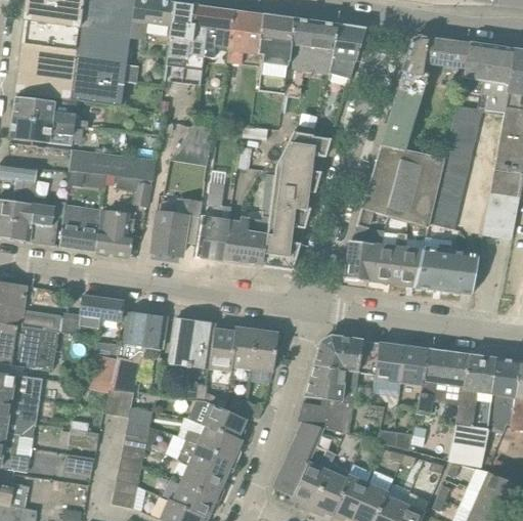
[(52,101),(71,104),(85,0),(28,0),(15,93),(52,98),(52,101)]
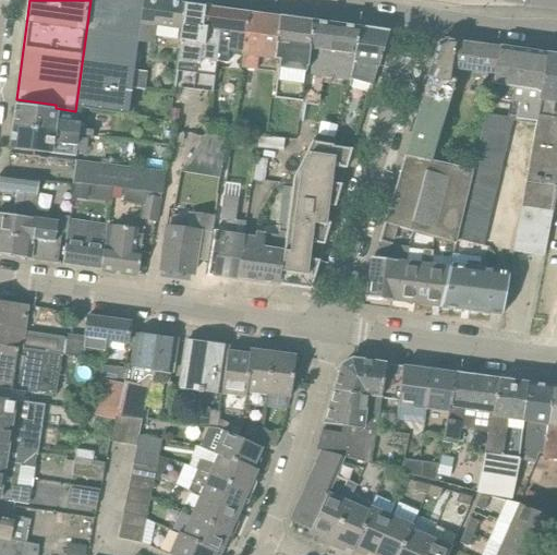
[(91,0),(75,111),(82,111),(83,106),(129,112),(132,86),(146,88),(148,70),(135,69),(138,40),(180,46),(186,2),(171,0),(91,0)]
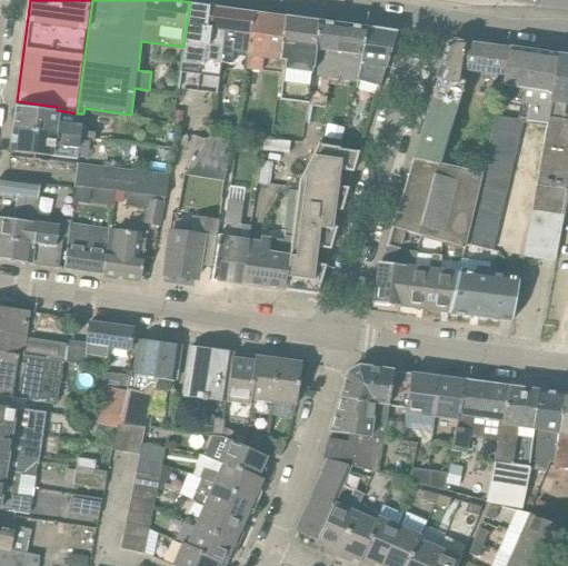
[(217,93),(222,61),(230,8),(190,2),(183,47),(177,89),(217,93)]
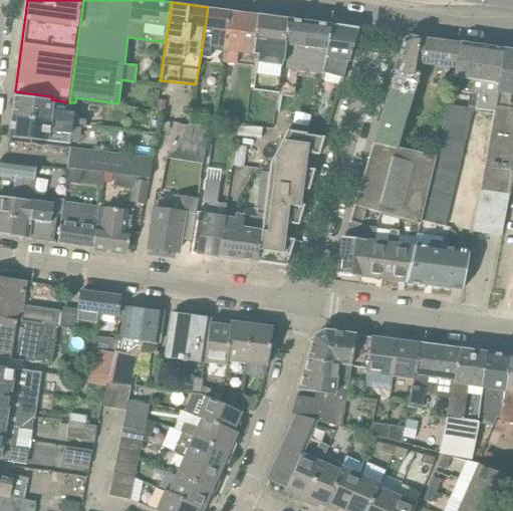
[(201,55),(224,58),(231,10),(208,7),(201,55)]
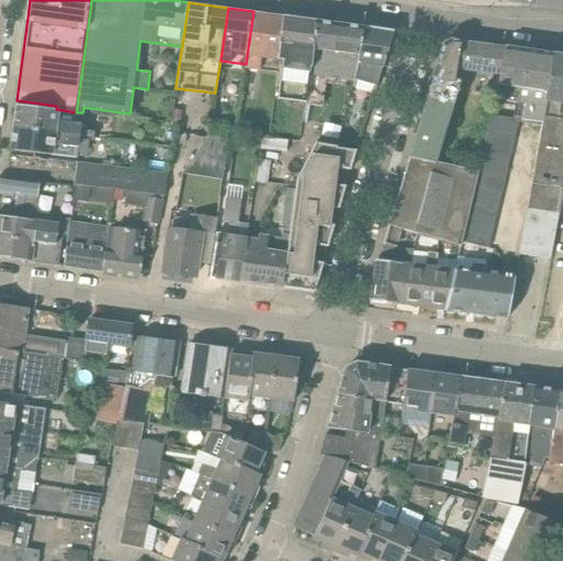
[(262,57),(283,60),(289,15),(253,11),(246,64),(246,67),(260,69),(262,57)]
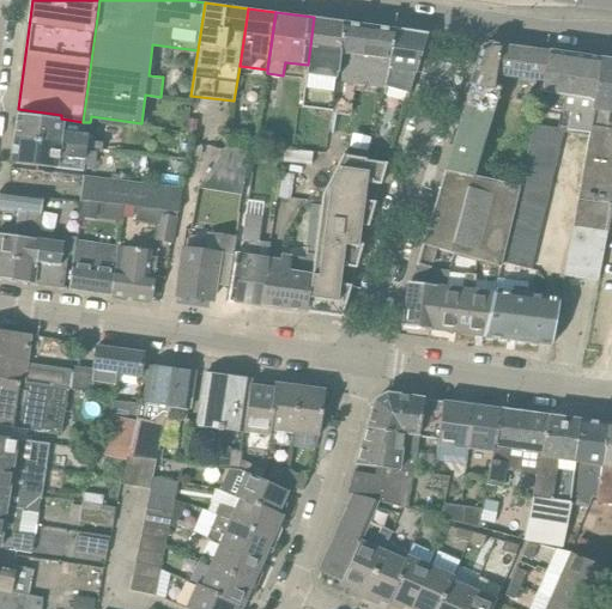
[(335,85),(337,80),(345,22),(314,17),(308,65),(307,73),(302,107),(333,109),(332,110),(351,113),(355,87),(335,85)]
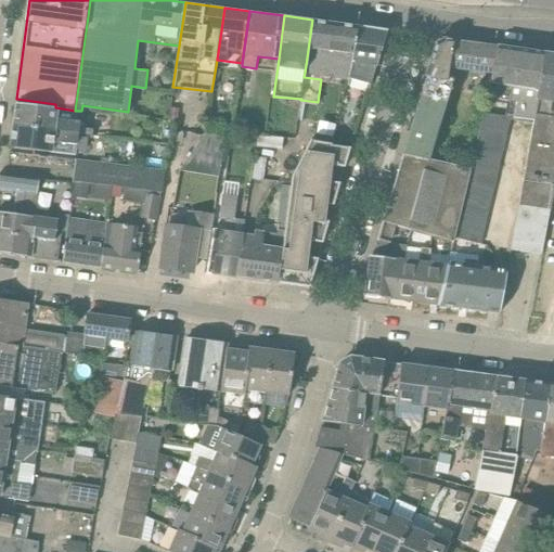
[(348,84),(352,60),(358,26),(312,20),(305,73),(342,78),(342,82),(348,84)]
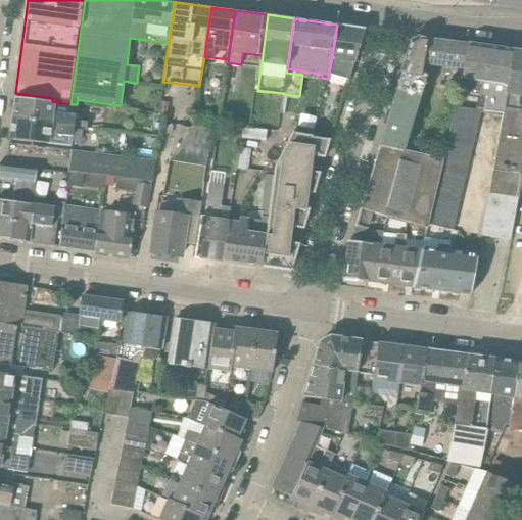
[(332,56),(356,60),(366,29),(337,25),(332,56)]
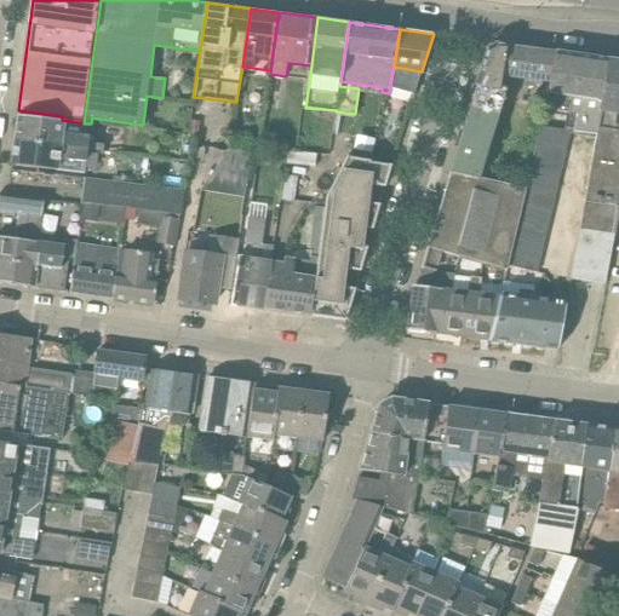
[(502,84),(504,76),(508,44),(497,42),(488,47),(479,78),(502,84)]
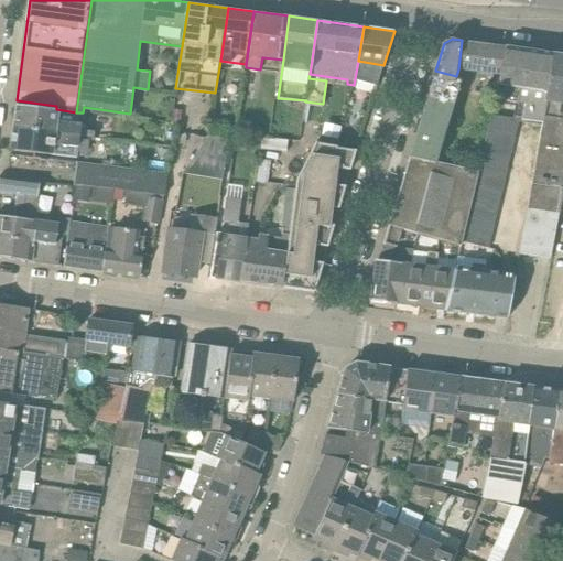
[(458,69),(500,74),(506,46),(462,40),(458,69)]
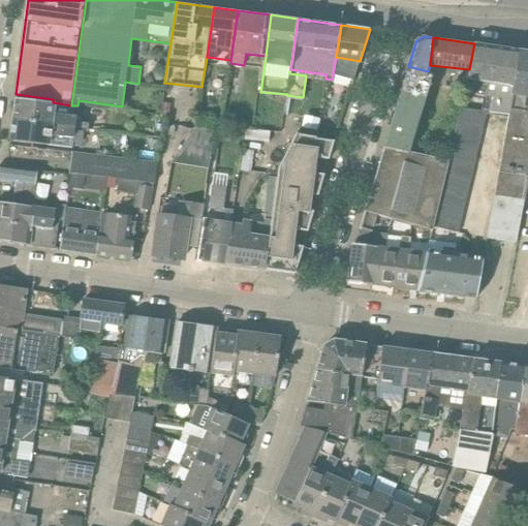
[(469,69),(466,89),(493,94),(490,113),(508,115),(520,50),(496,45),(474,42),(474,43),(469,69)]
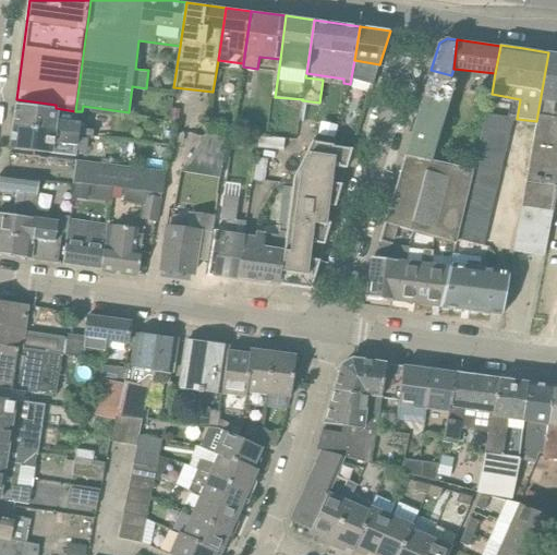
[(556,53),(548,52),(536,121),(521,207),(553,213),(556,193),(556,53)]
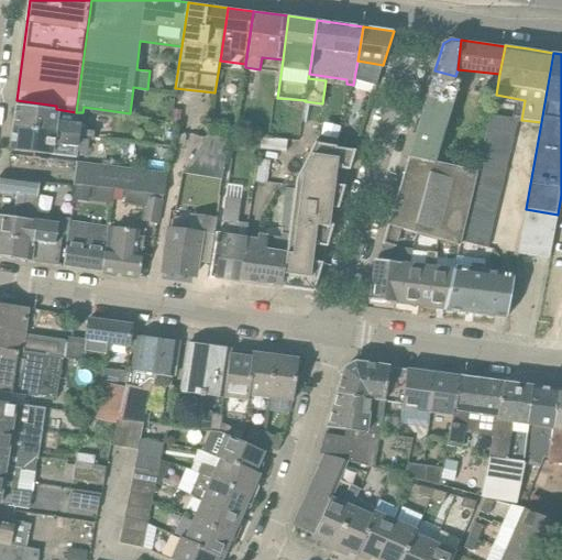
[(425,106),(450,111),(460,77),(455,76),(434,70),(425,106)]
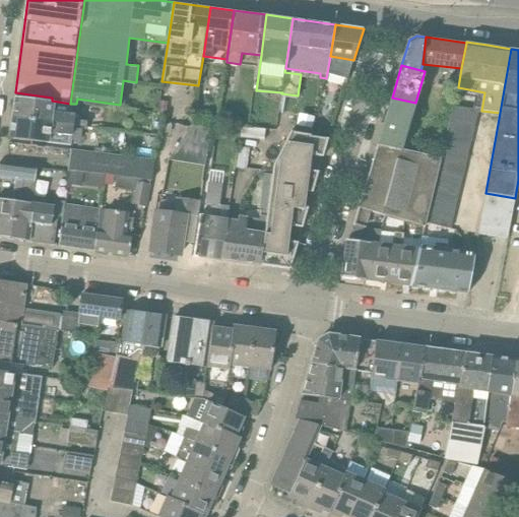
[(12,117),(74,124),(87,126),(88,119),(79,118),(80,112),(75,112),(76,104),(70,104),(52,101),(15,97),(12,117)]
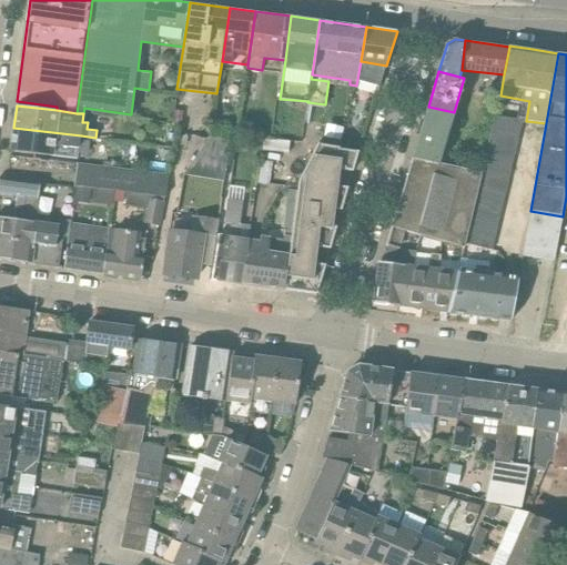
[(414,154),(439,161),(454,112),(428,107),(414,154)]
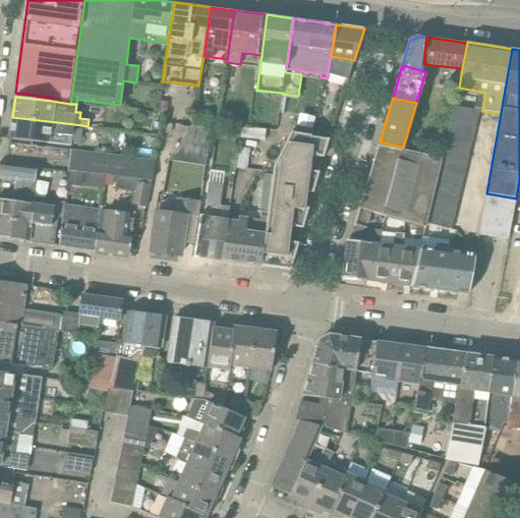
[(452,116),(477,121),(480,110),(455,105),(452,116)]
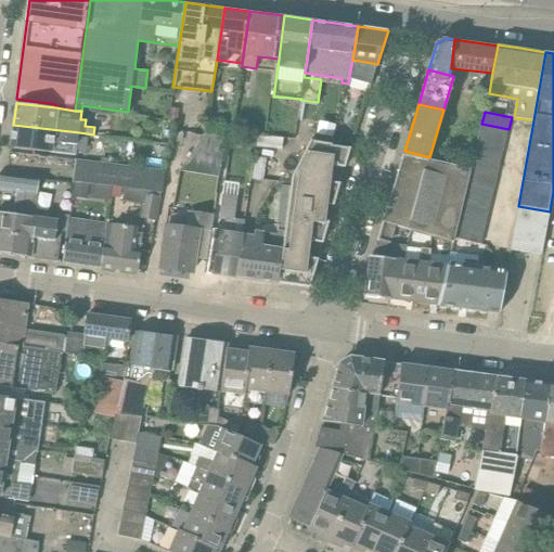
[(180,169),(219,176),(227,124),(208,120),(207,132),(205,132),(180,169)]
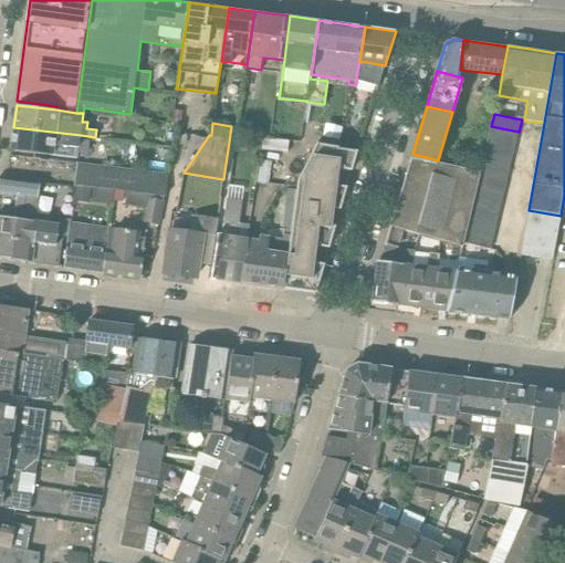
[(491,126),(488,138),(515,145),(519,132),(491,126)]
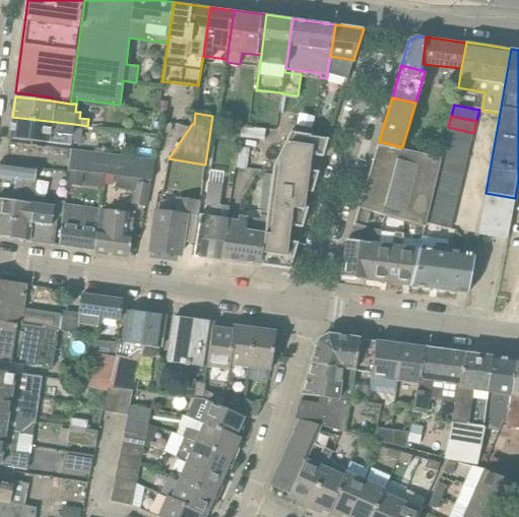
[(10,136),(50,141),(51,132),(72,134),(74,124),(12,117),(10,136)]
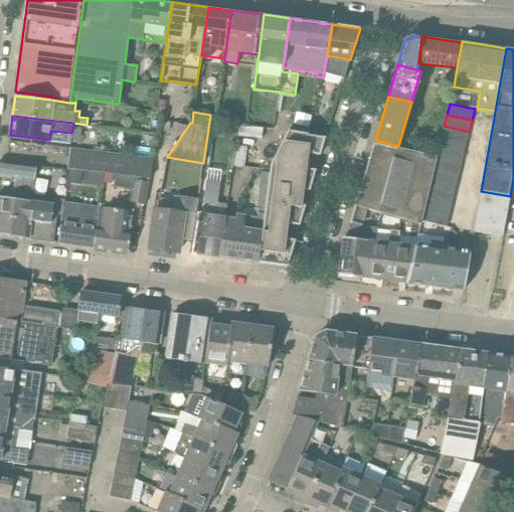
[(238,125),(237,135),(238,135),(262,138),(263,127),(238,125)]
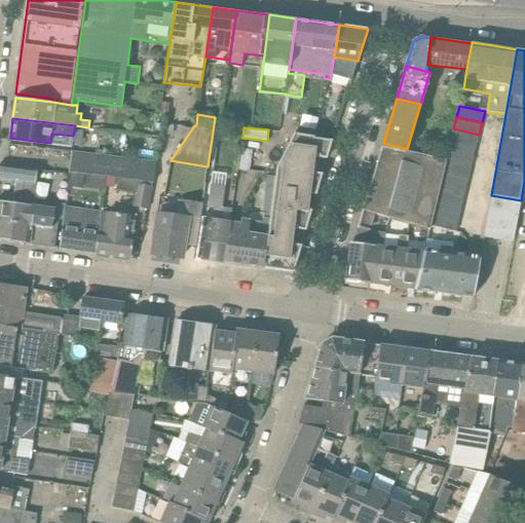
[(453,128),(451,141),(477,147),(479,135),(453,128)]
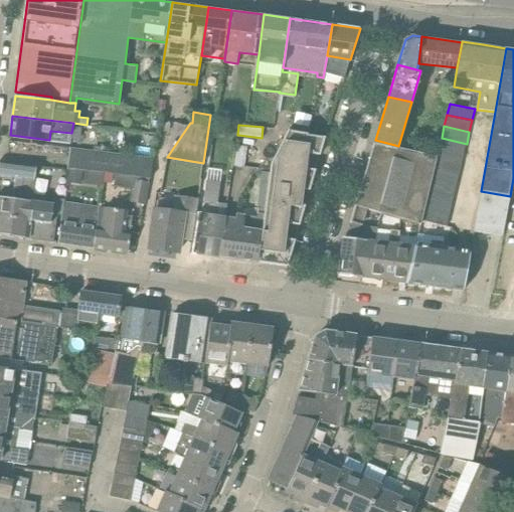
[(309,132),(289,129),(271,163),(270,171),(265,208),(264,217),(259,262),(288,266),(327,136),(309,134),(309,132)]
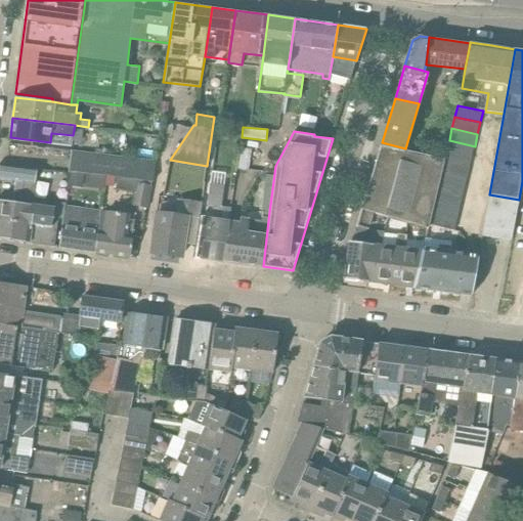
[(449,140),(446,153),(472,158),(475,146),(449,140)]
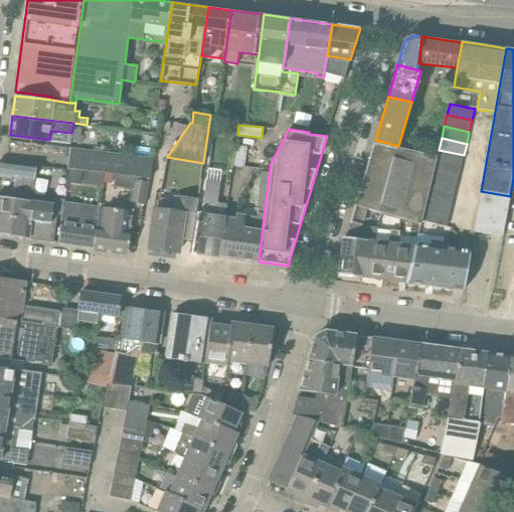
[(398,146),(375,140),(356,204),(368,207),(421,223),(422,219),(424,207),(427,196),(431,184),(434,173),(436,161),(438,155),(398,146)]
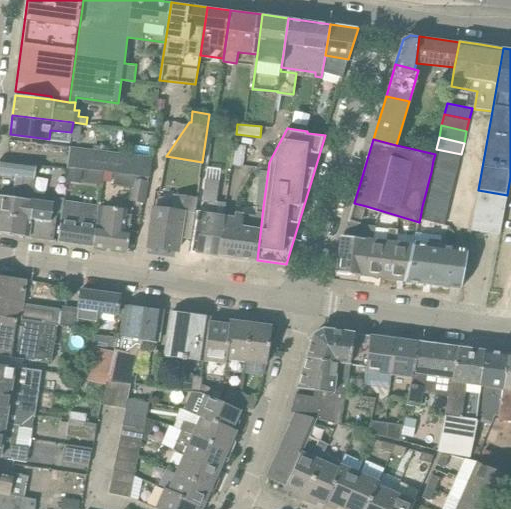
[(233,164),(243,165),(246,144),(236,143),(233,164)]
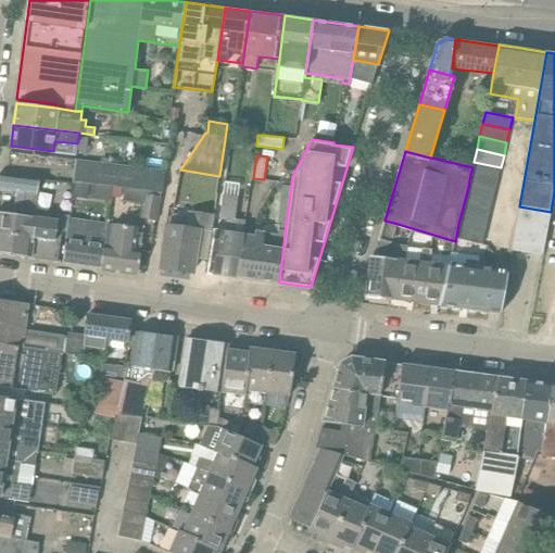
[(125,187),(146,189),(164,191),(166,168),(76,158),(73,180),(125,187)]
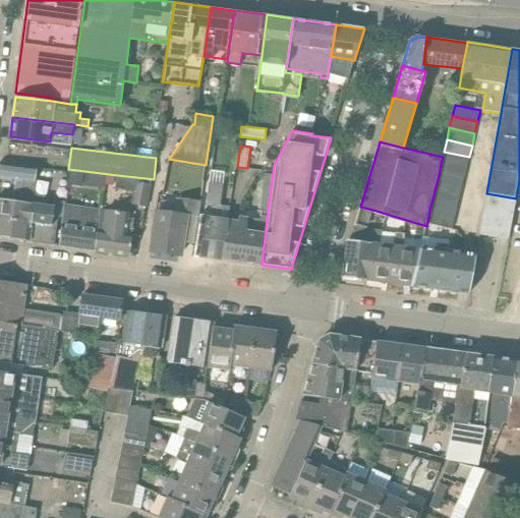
[(444,152),(443,157),(441,163),(466,169),(469,157),(444,152)]
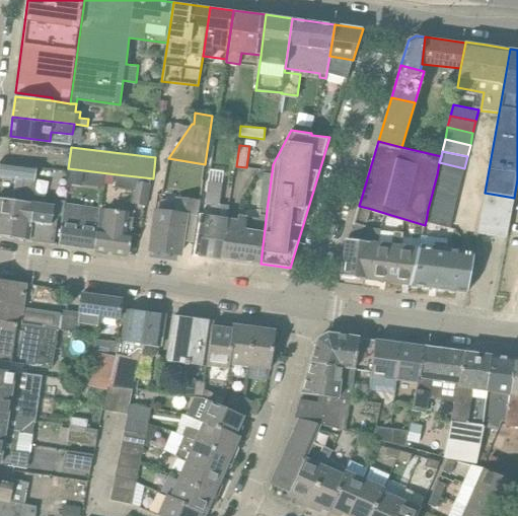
[(0,215),(52,223),(55,199),(33,196),(39,166),(0,160),(0,175),(23,178),(20,200),(0,197),(0,215)]
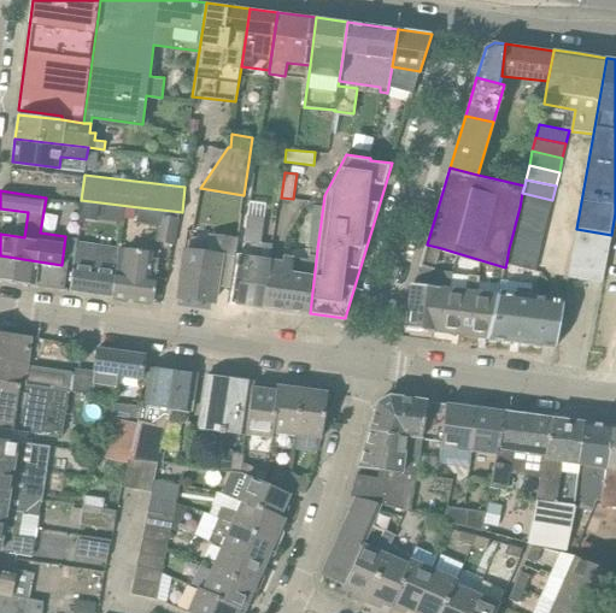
[(550,213),(552,200),(522,193),(520,207),(550,213)]
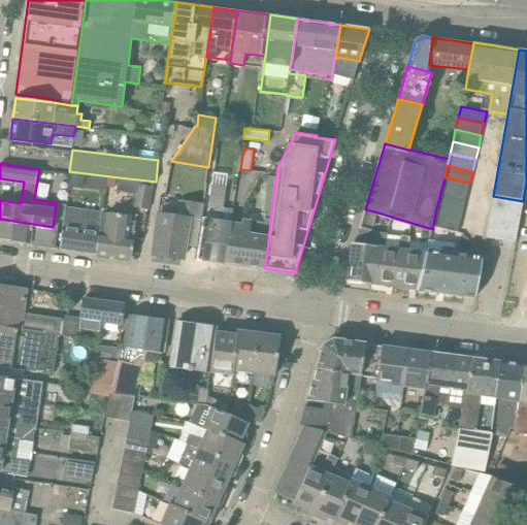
[(271,214),(276,175),(268,174),(263,212),(271,214)]
